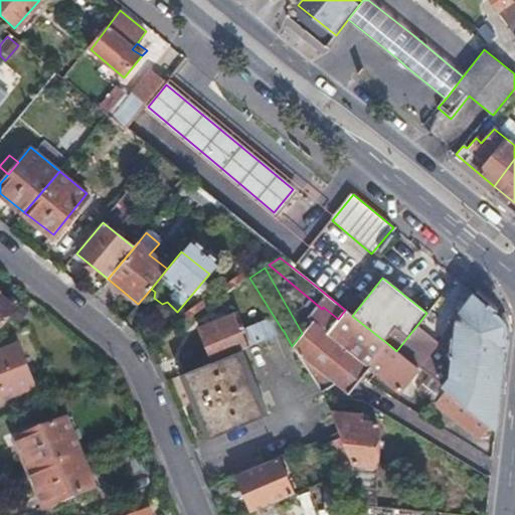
[(490,425),(495,430),(507,332),(502,322),(496,313),(473,294),(453,318),(439,342),(416,326),(396,351),(417,367),(428,377),(441,386),(443,388),(446,390),(490,425)]
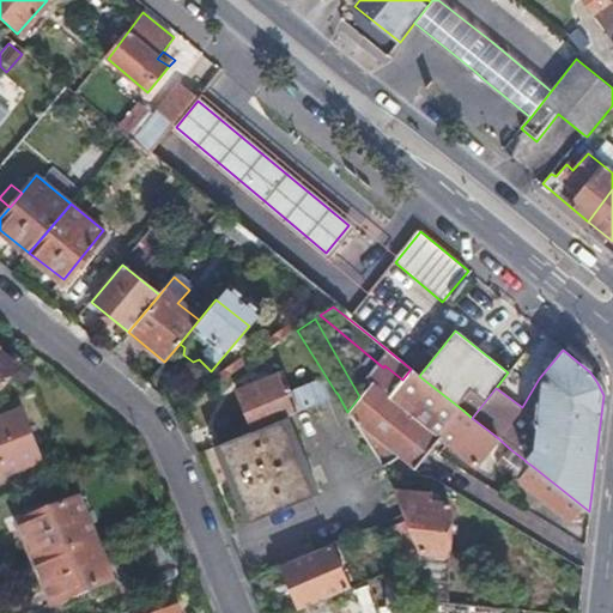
[(0,388),(17,369),(0,353),(0,388)]
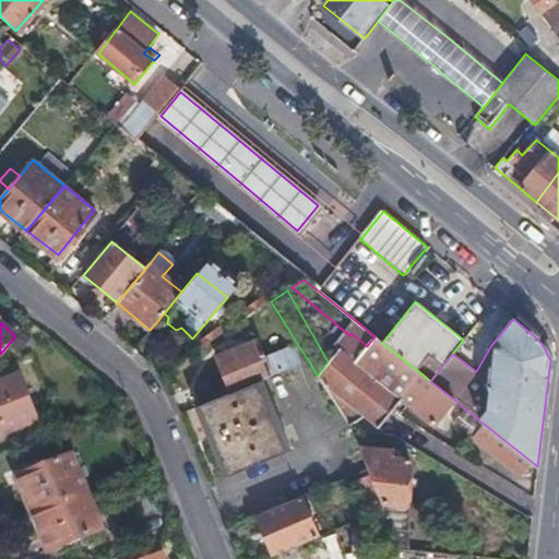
[(328,361),(317,376),(333,388),(367,346),(351,333),(349,335),(328,361)]
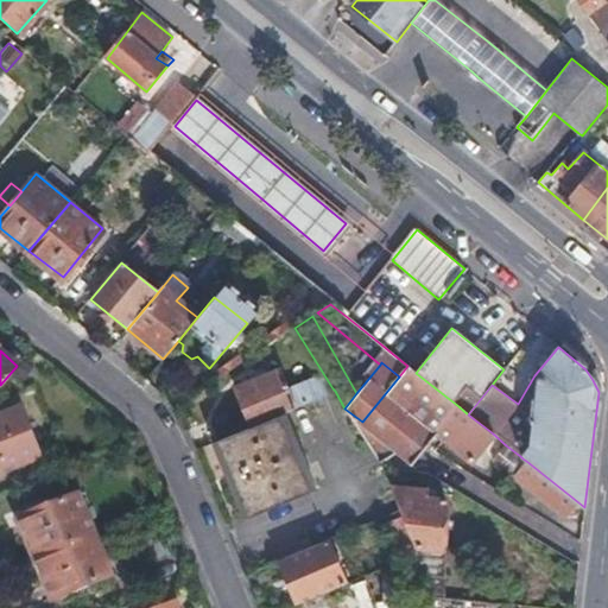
[(362,422),(398,453),(410,462),(434,435),(458,406),(416,373),(407,366),(399,377),(362,422)]
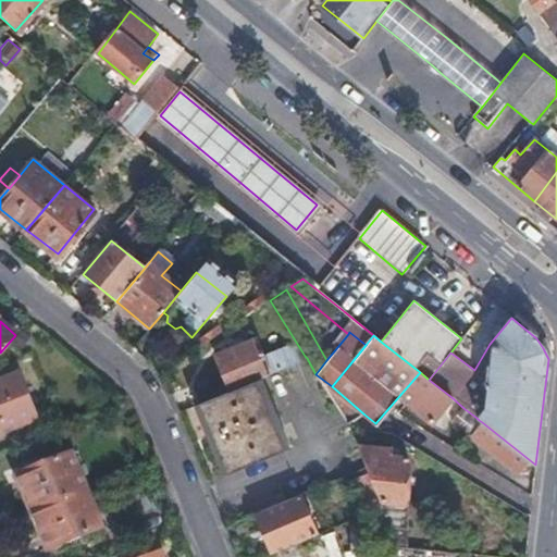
[(232,390),(259,379),(272,373),(258,343),(219,359),(232,390)]
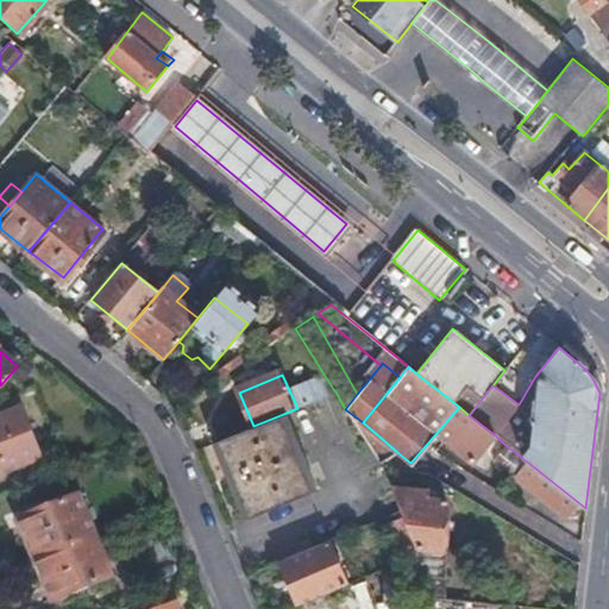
[(434,435),(444,443),(470,464),(494,434),(469,415),(459,407),(434,435)]
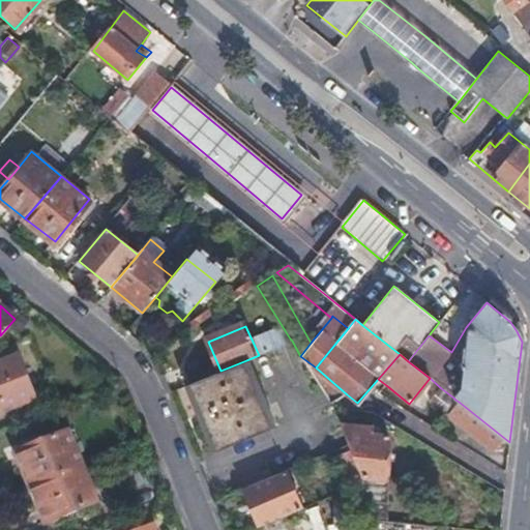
[(20,355),(0,363),(0,412),(36,398),(20,355)]
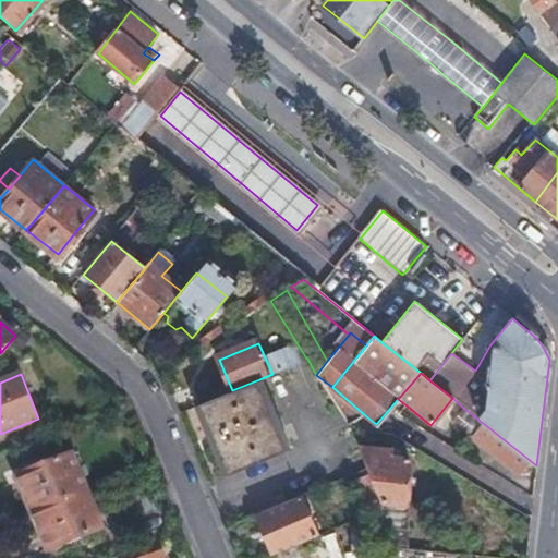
[(337,413),(343,424),(365,415),(332,387),(316,375),(337,413)]
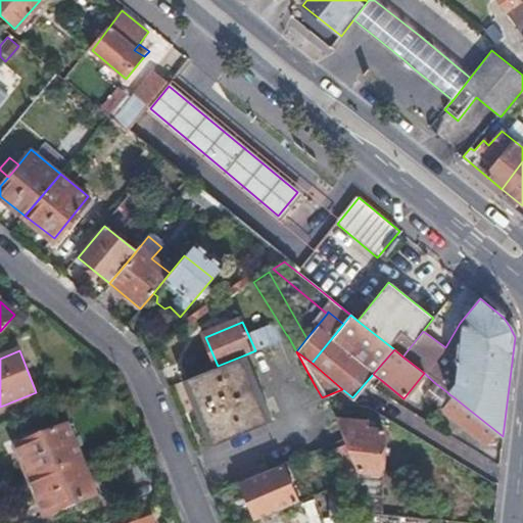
[(218,366),(188,378),(212,444),(269,424),(243,355),(218,366)]
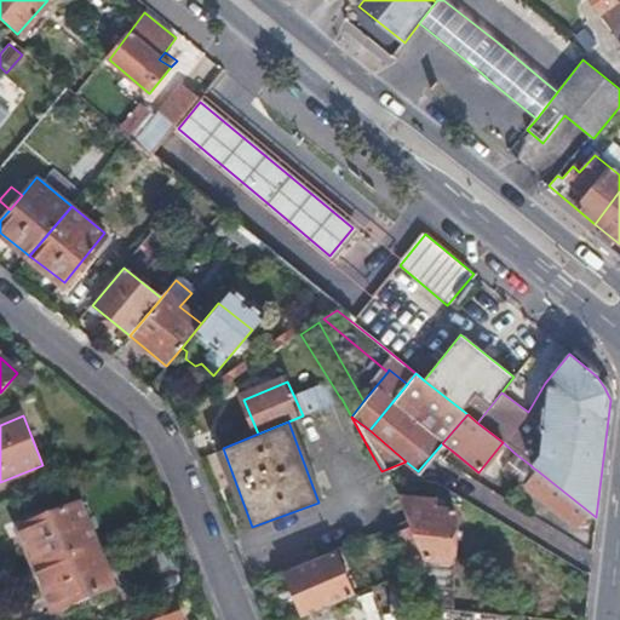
[(517,482),(530,465),(516,454),(503,470),(517,482)]
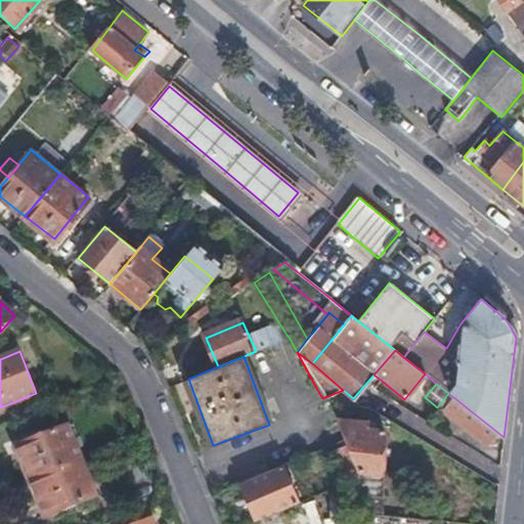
[(487,447),(498,433),(453,397),(442,410),(487,447)]
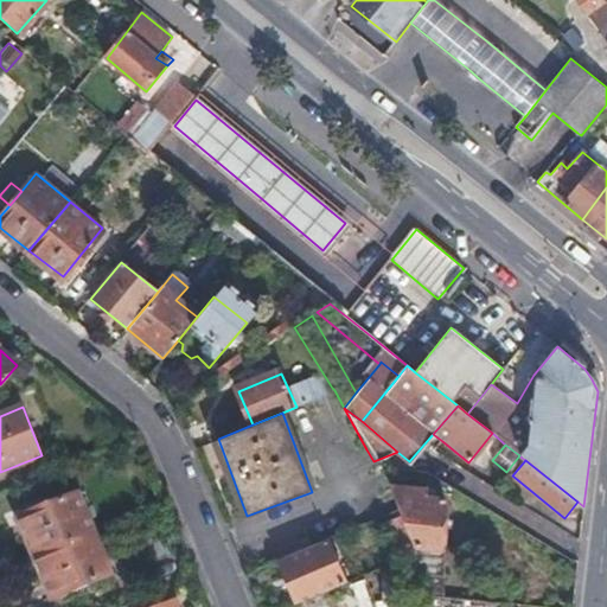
[(411,548),(439,548),(443,499),(425,496),(426,490),(387,484),(398,504),(400,506),(401,510),(410,541),(410,544),(411,548)]
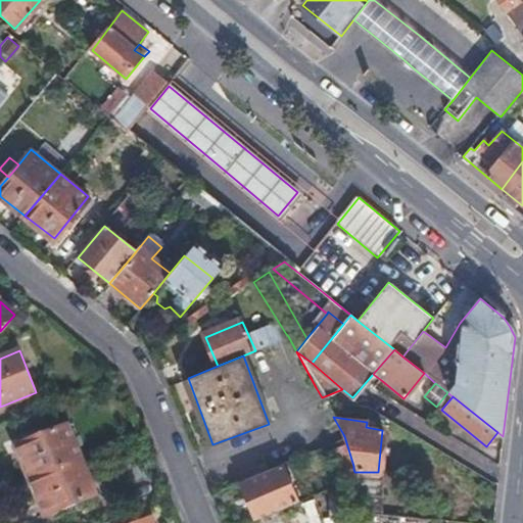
[(29,480),(79,458),(64,424),(14,445),(29,480)]
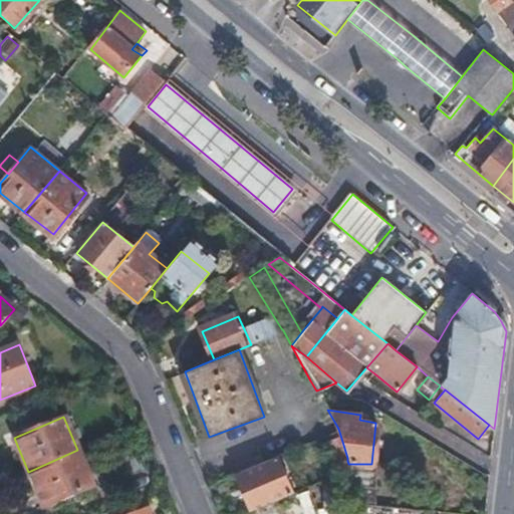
[(333,465),(347,461),(347,458),(339,432),(324,437),(333,465)]
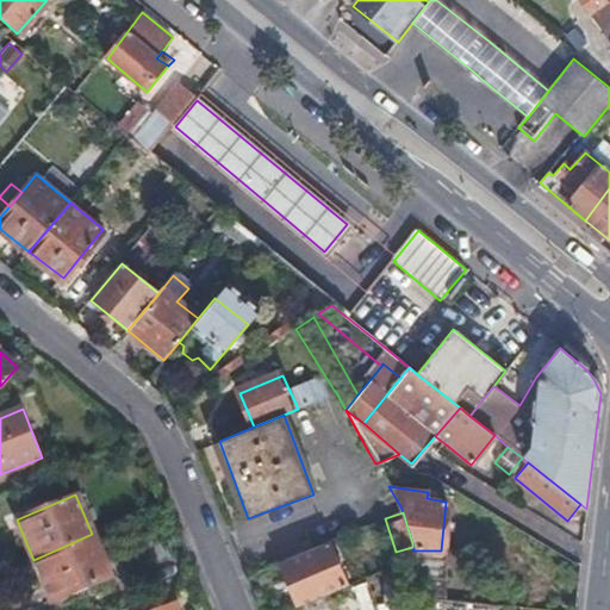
[(109,577),(92,534),(33,560),(51,599),(109,577)]
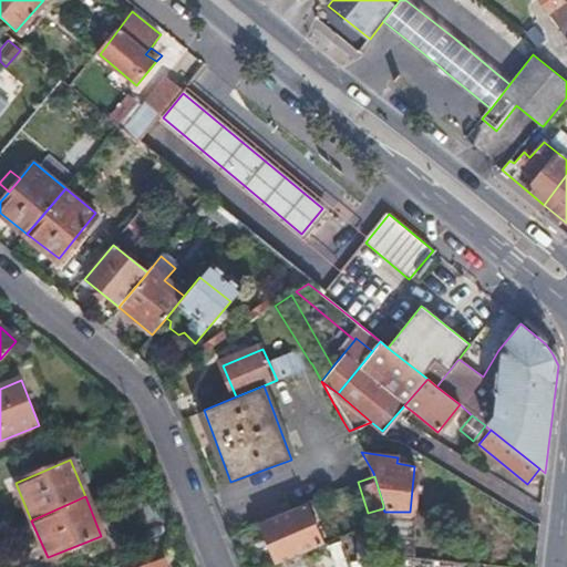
[(306,501),(260,519),(277,558),(322,540),(306,501)]
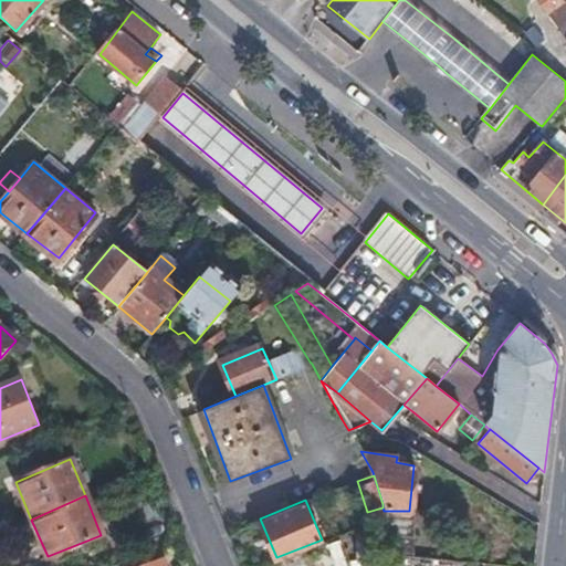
[(387,555),(413,558),(409,511),(384,511),(384,516),(386,534),(387,551),(387,555)]
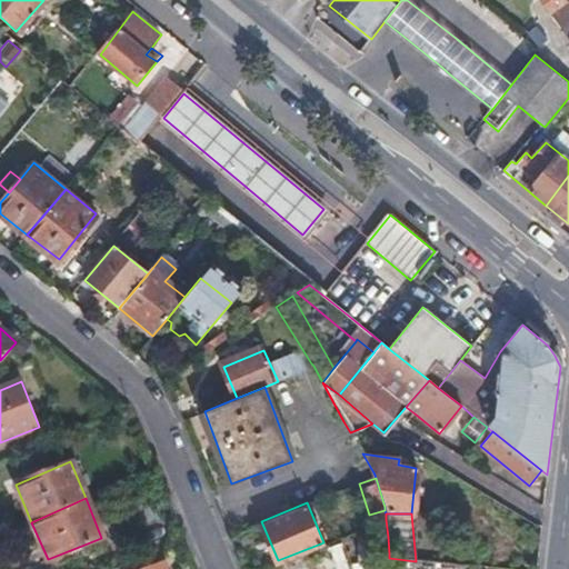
[(372,558),(389,553),(388,537),(386,519),(360,529),(372,558)]
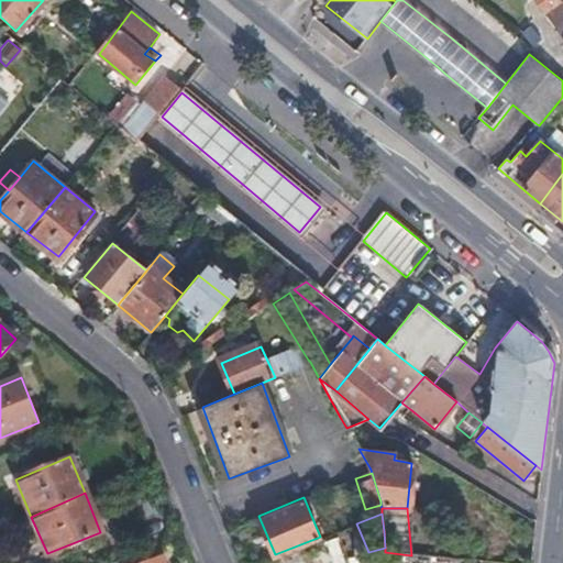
[(162,562),(157,553),(136,562),(162,562)]
